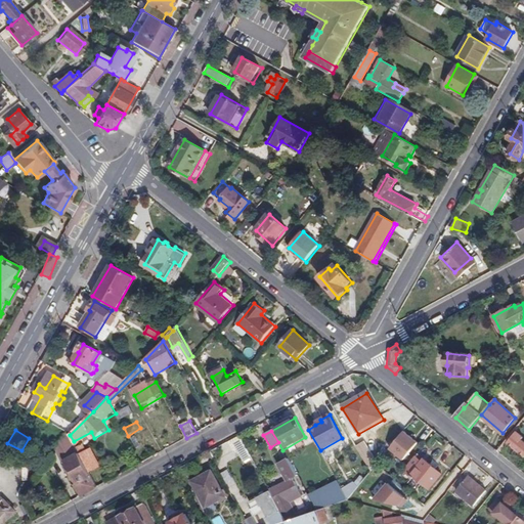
[(404,460),(419,443),(404,432),(391,448),(404,460)]
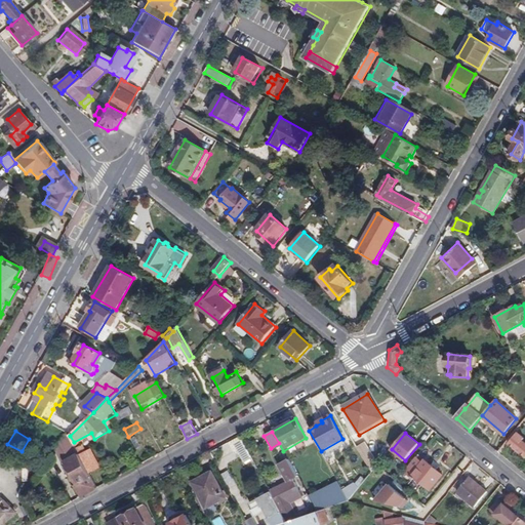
[(524,438),(518,433),(510,443),(524,455),(524,443),(524,442),(524,440),(524,438)]
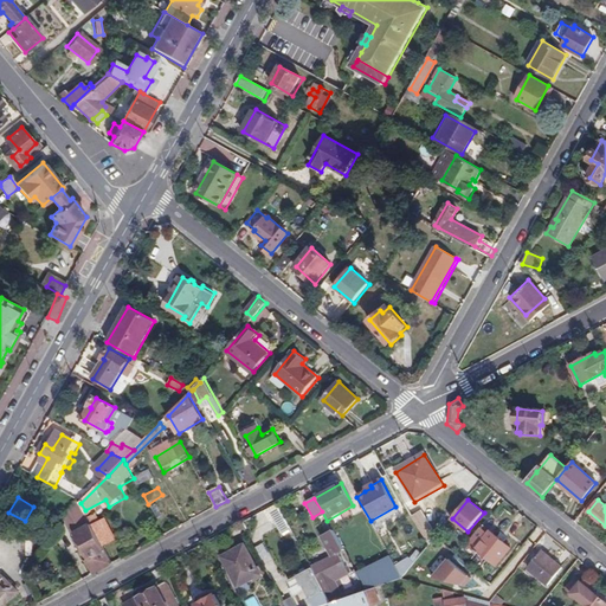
[(287,530),(277,515),(271,519),(279,534),(287,530)]
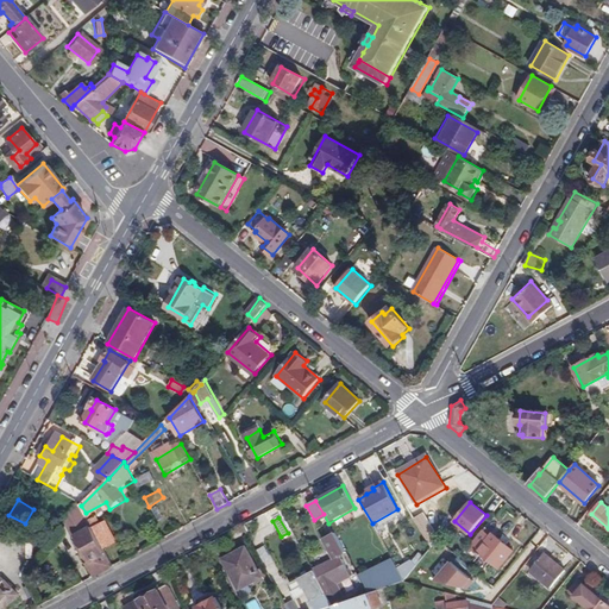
[(88,560),(96,576),(114,566),(105,548),(95,531),(92,523),(77,532),(92,558),(88,560)]
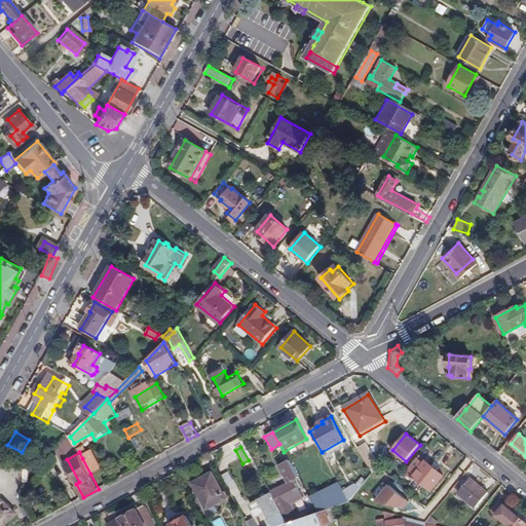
[(82,458),(90,474),(101,467),(92,452),(82,458)]
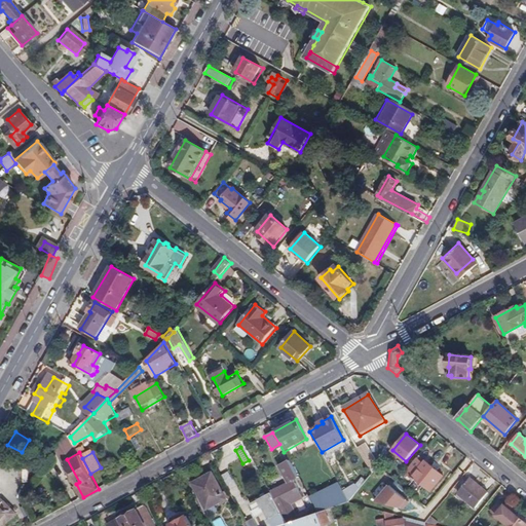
[(28,456),(25,462),(35,470),(39,463),(28,456)]
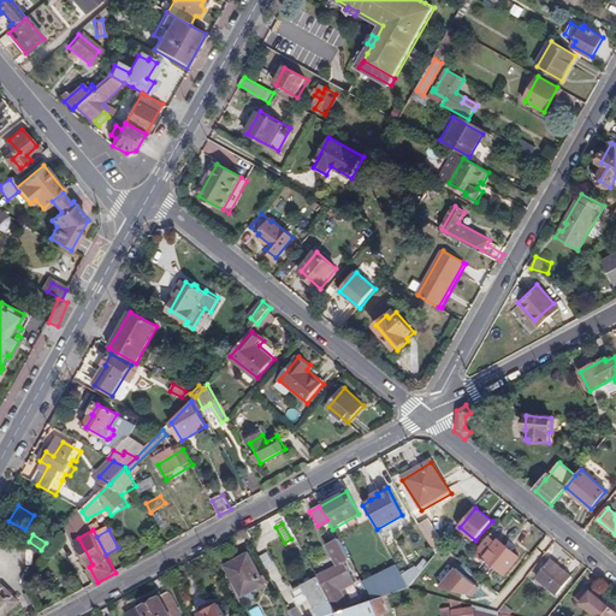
[(505,575),(520,557),(499,540),(497,544),(490,538),(474,557),(480,563),(485,558),(505,575)]
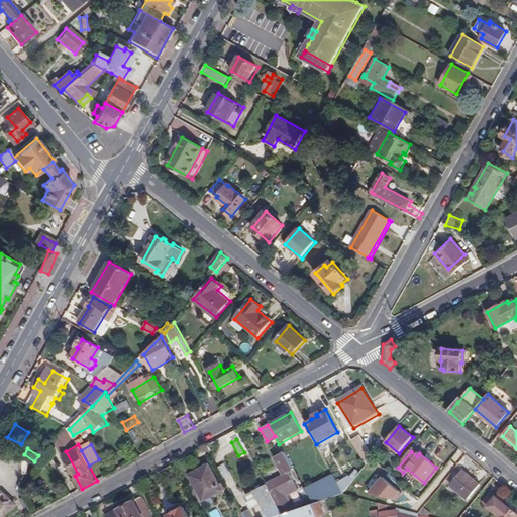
[(283,475),(265,485),(282,515),(284,514),(293,511),(284,496),(296,489),(292,483),(289,484),(284,474),(287,473),(293,469),(284,453),(274,458),(283,475)]
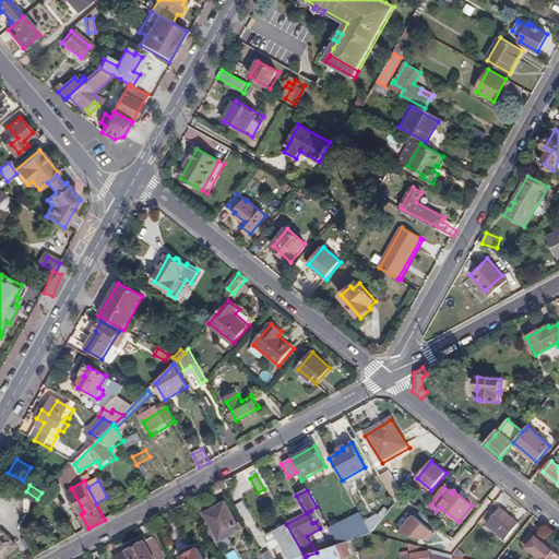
[(218,544),(239,533),(225,506),(204,516),(218,544)]
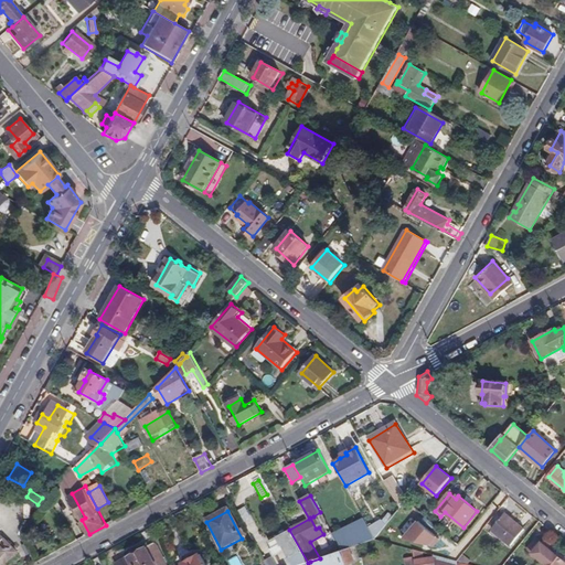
[(505,514),(492,530),(512,546),(525,531),(505,514)]
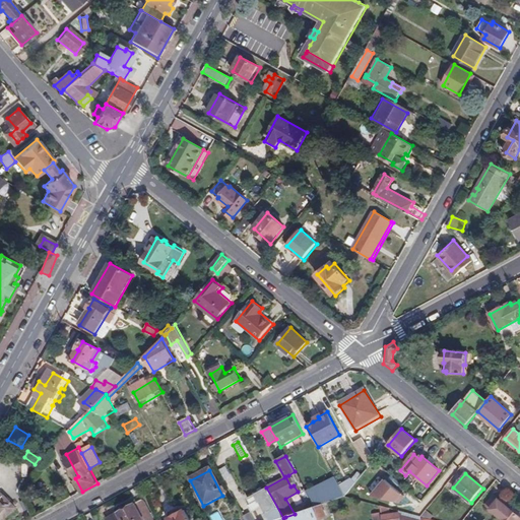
[(290,486),(294,485),(288,475),(285,476),(290,486)]
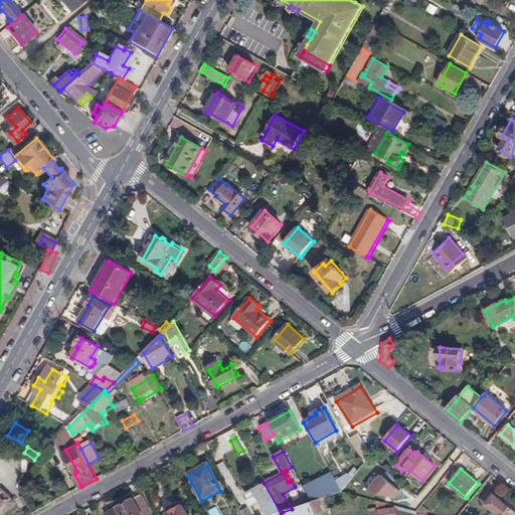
[(365,482),(370,486),(378,476),(374,472),(365,482)]
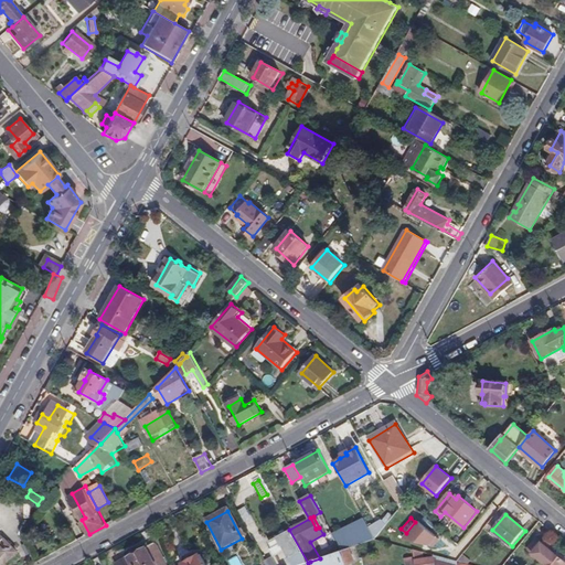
[(376,540),(364,519),(333,536),(342,551),(350,548),(361,545),(376,540)]
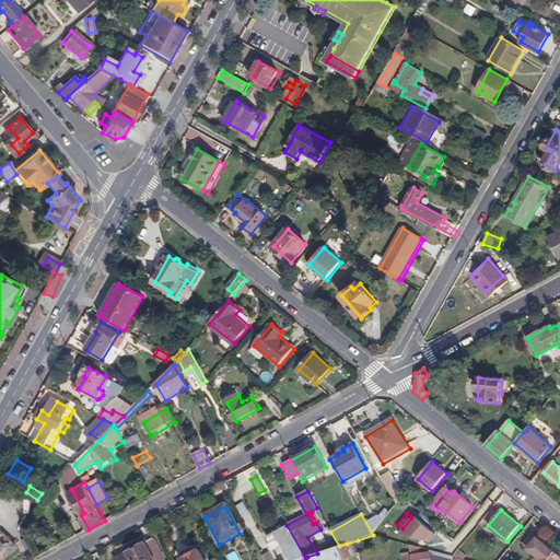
[(365,522),(371,531),(384,523),(378,514),(365,522)]
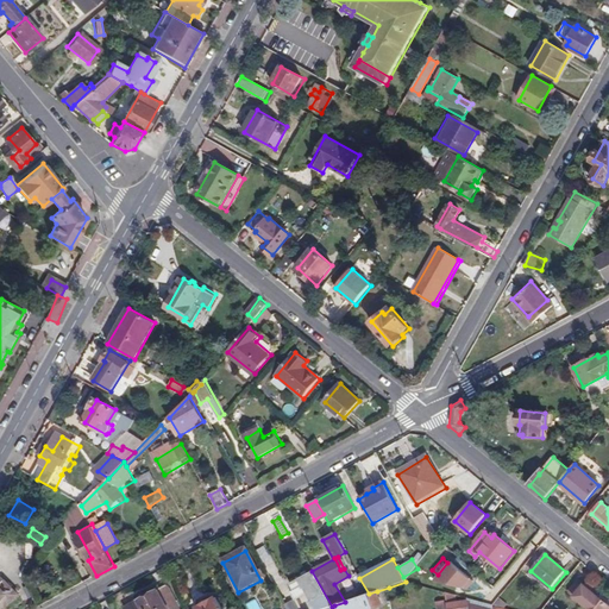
[(437,582),(469,590),(475,582),(452,563),(437,582)]
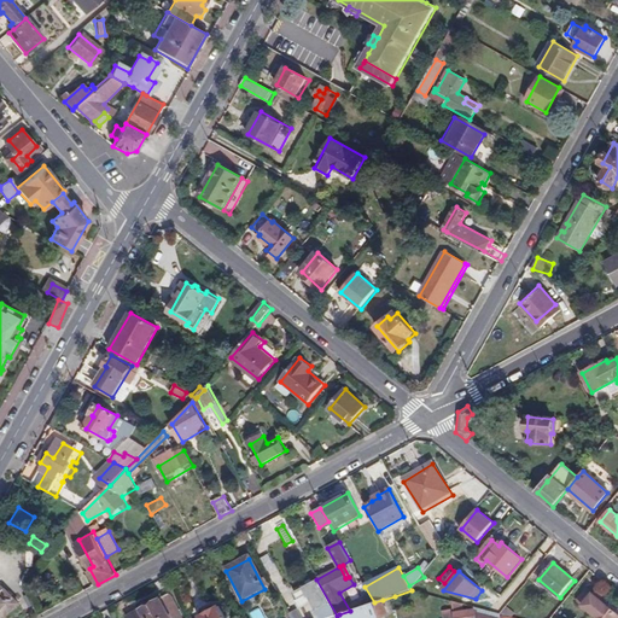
[(308,599),(319,617),(330,617),(337,616),(316,579),(293,593),(297,601),(299,599),(302,602),(308,599)]
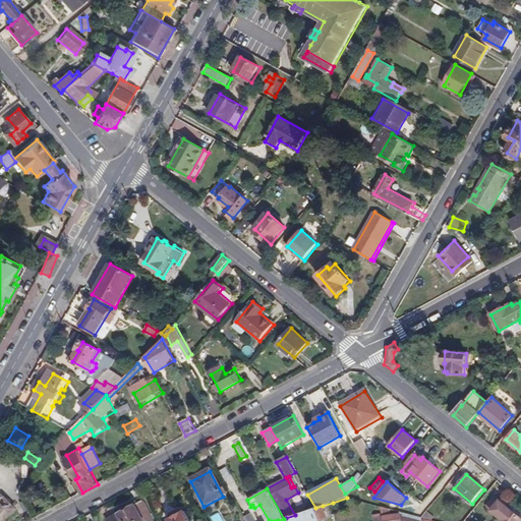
[(0,520),(3,520),(17,508),(0,490),(0,520)]
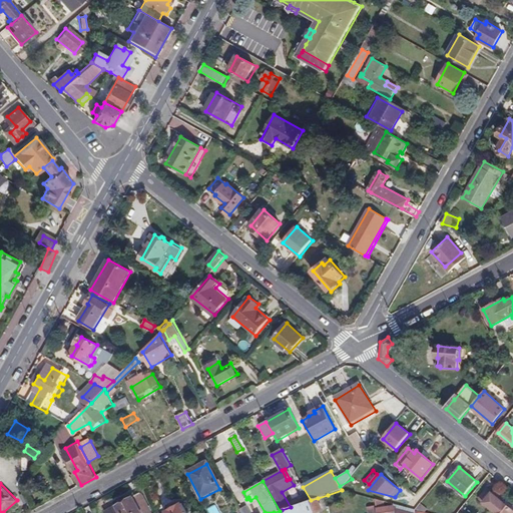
[(512,512),(512,508),(507,504),(506,506),(499,501),(501,499),(489,489),(480,500),(496,512),(512,512)]
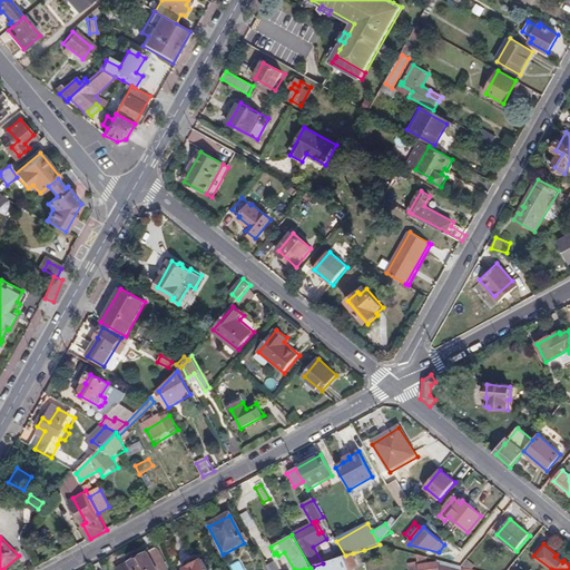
[(165,569),(154,550),(116,569),(165,569)]
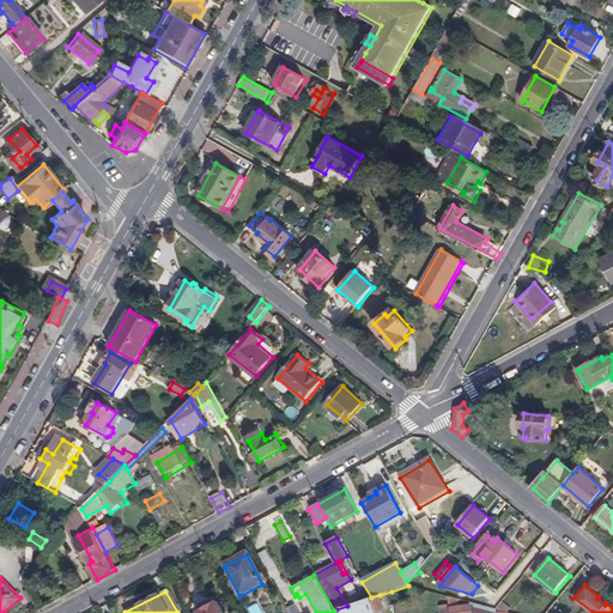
[(347,606),(337,610),(337,612),(370,612),(384,608),(380,595),(371,598),(347,606)]
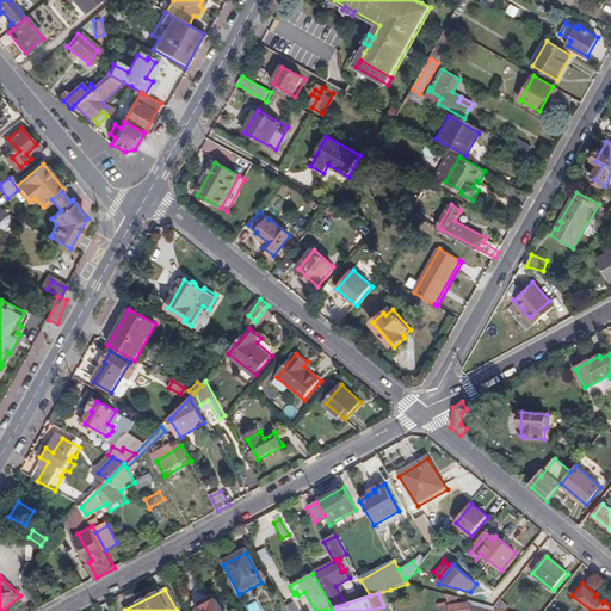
[(450,606),(461,605),(460,598),(449,594),(450,606)]
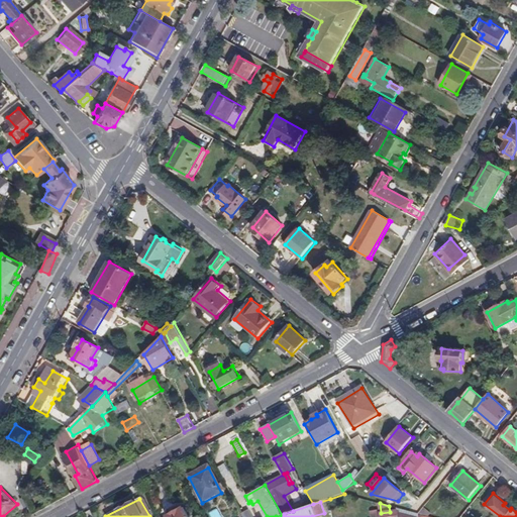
[(168,516),(167,516),(188,516),(183,508),(168,516)]
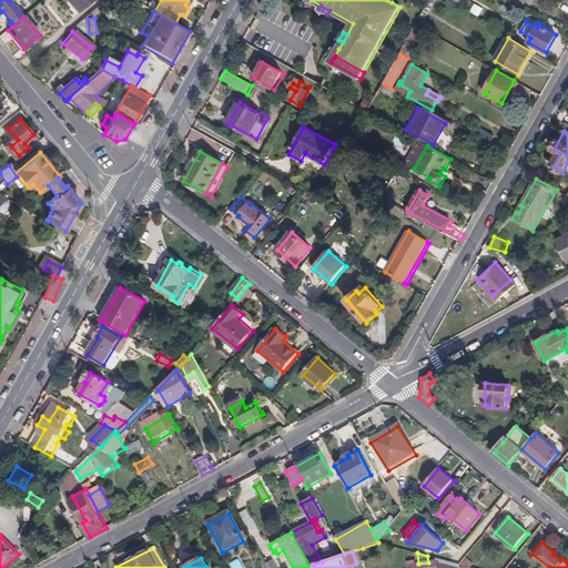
[(438,565),(448,567),(460,567),(460,565),(437,558),(437,561),(438,565)]
